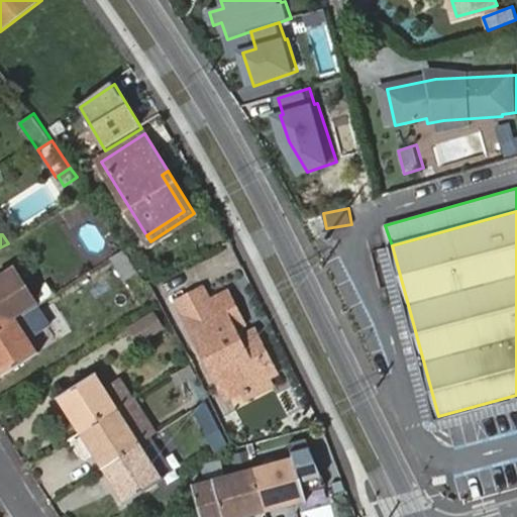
[(137,271),(123,248),(110,256),(124,279),(137,271)]
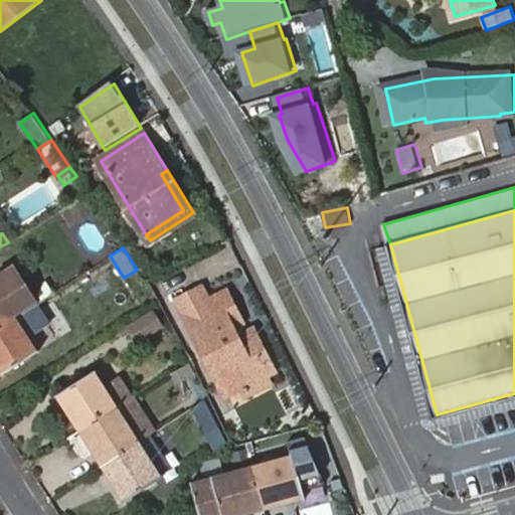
[(0,276),(0,323),(15,315),(8,304),(29,290),(15,267),(0,276)]
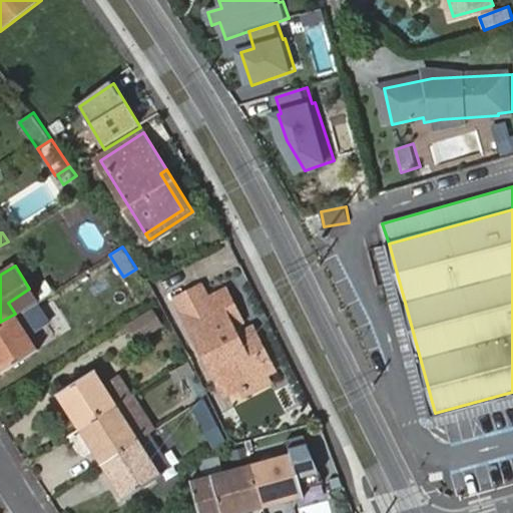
[(239,378),(262,366),(268,362),(253,335),(238,343),(228,323),(236,318),(222,290),(205,298),(198,286),(179,296),(226,385),(239,378)]
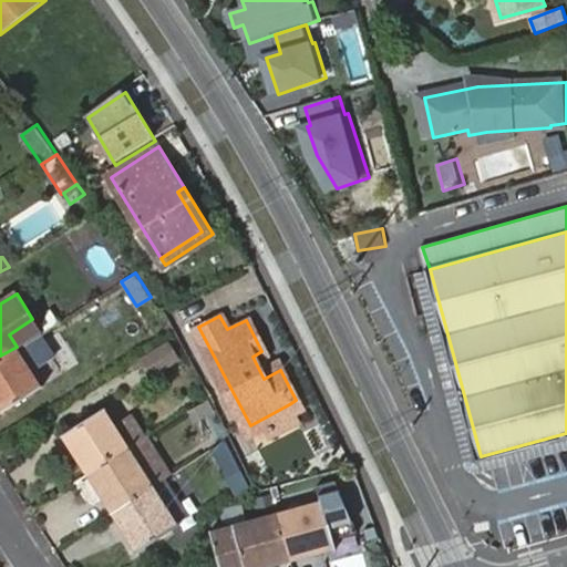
[(32,319),(9,334),(17,347),(40,331),(32,319)]
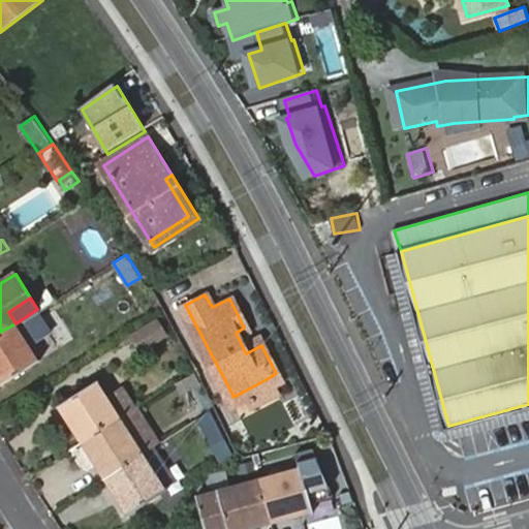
[(37,309),(16,323),(31,346),(53,332),(37,309)]
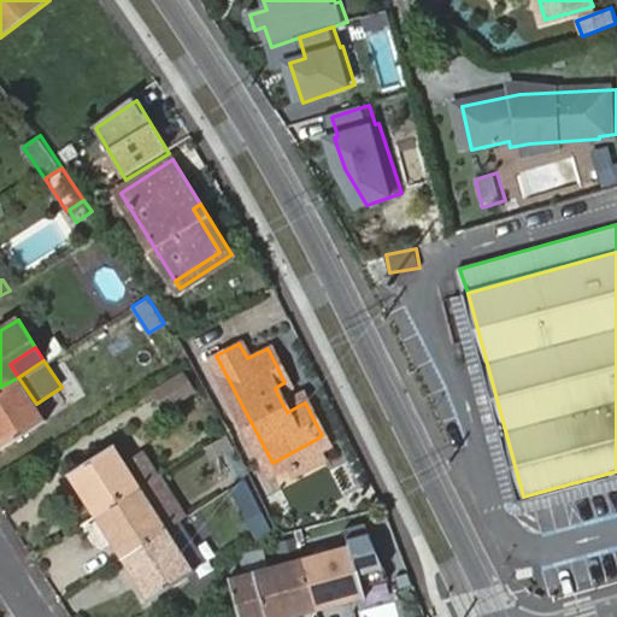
[(184,370),(154,389),(166,407),(195,388),(184,370)]
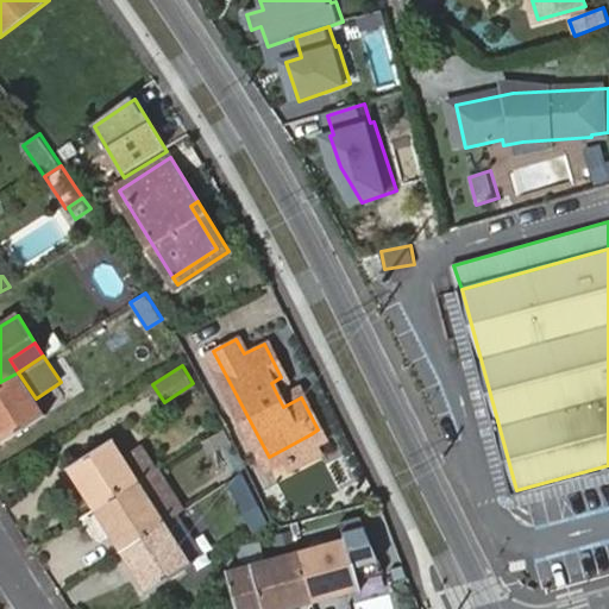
[(18,372),(0,382),(0,438),(4,444),(46,415),(36,399),(18,372)]
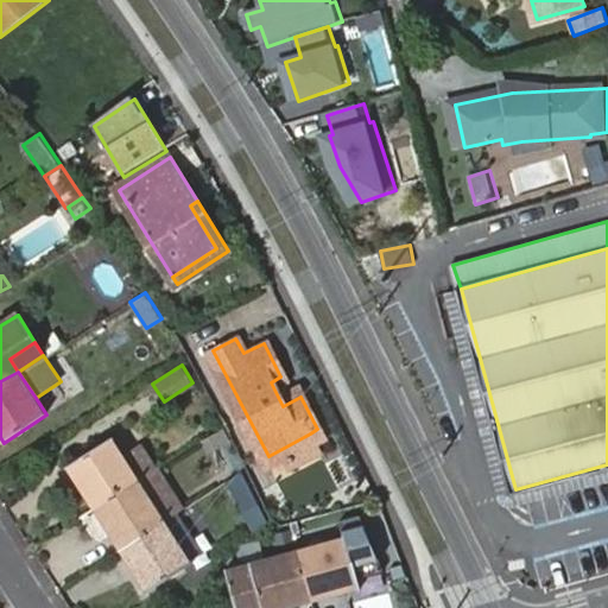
[(318,448),(310,434),(284,448),(292,461),(318,448)]
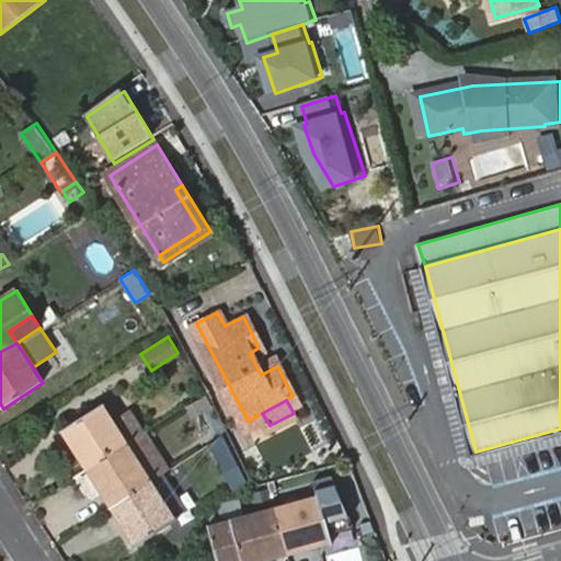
[(65,428),(89,468),(128,443),(116,424),(103,404),(65,428)]
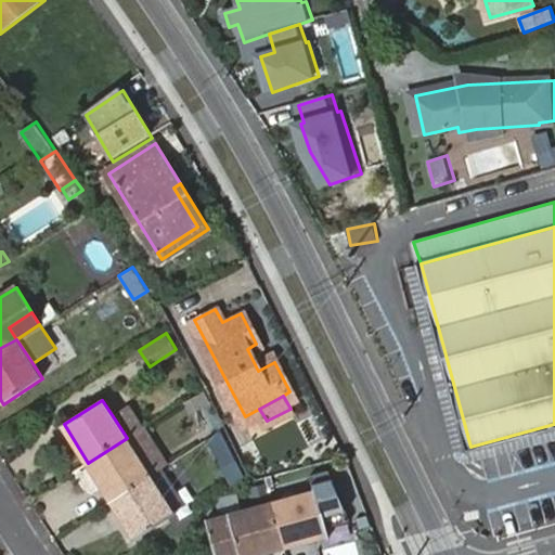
[(127,438),(144,427),(130,407),(115,420),(127,438)]
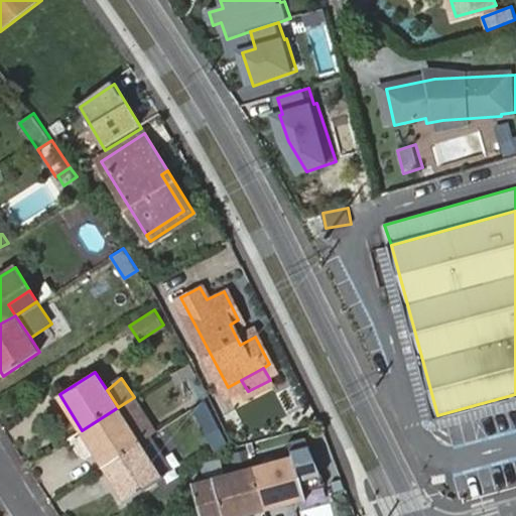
[(118,407),(82,430),(104,463),(140,440),(131,428),(147,417),(134,397),(118,407)]
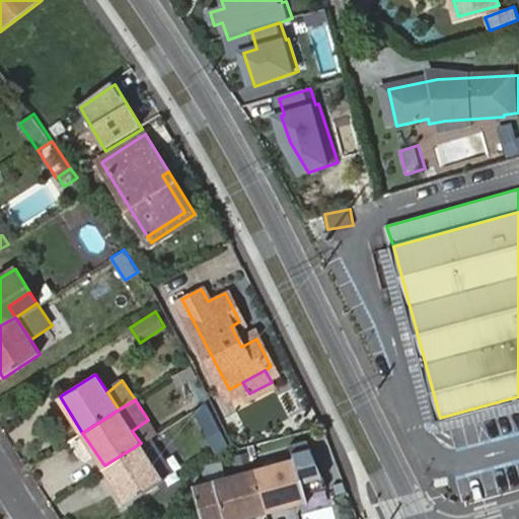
[(221,426),(207,400),(194,409),(208,435),(221,426)]
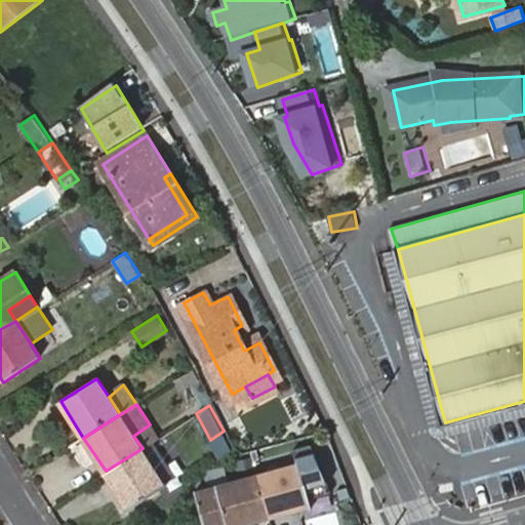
[(159,438),(150,425),(133,436),(143,448),(155,440),(159,438)]
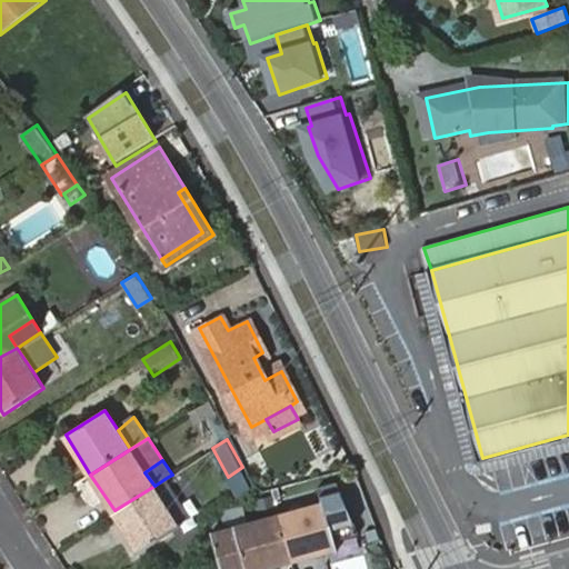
[(242,467),(228,477),(240,497),(253,489),(242,467)]
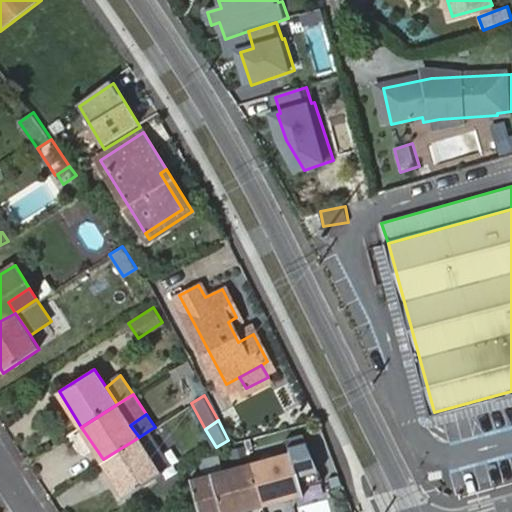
[(173,465),(151,429),(139,437),(162,472),(173,465)]
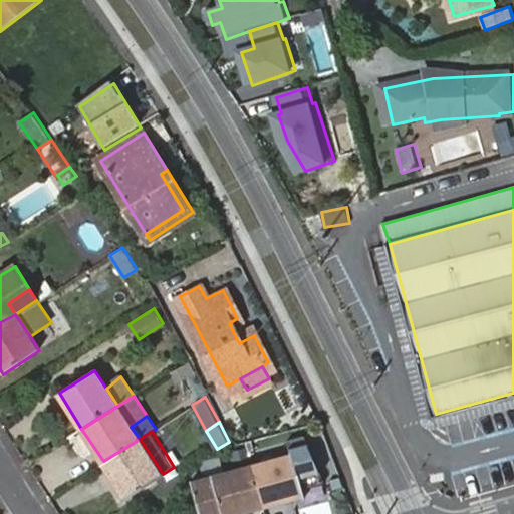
[(140,439),(103,461),(126,497),(163,474),(140,439)]
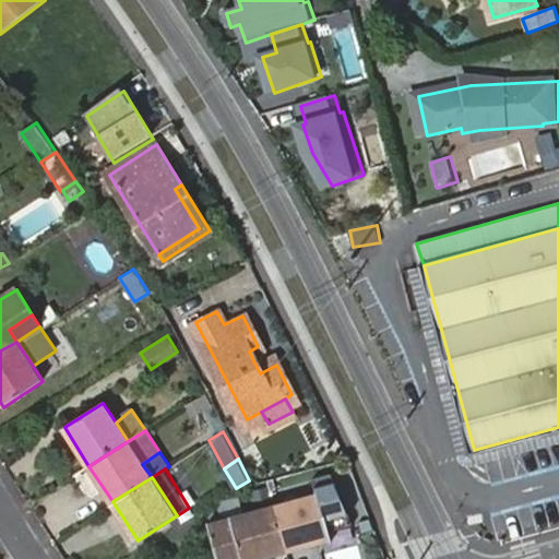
[(280,502),(292,550),(333,538),(320,491),(280,502)]
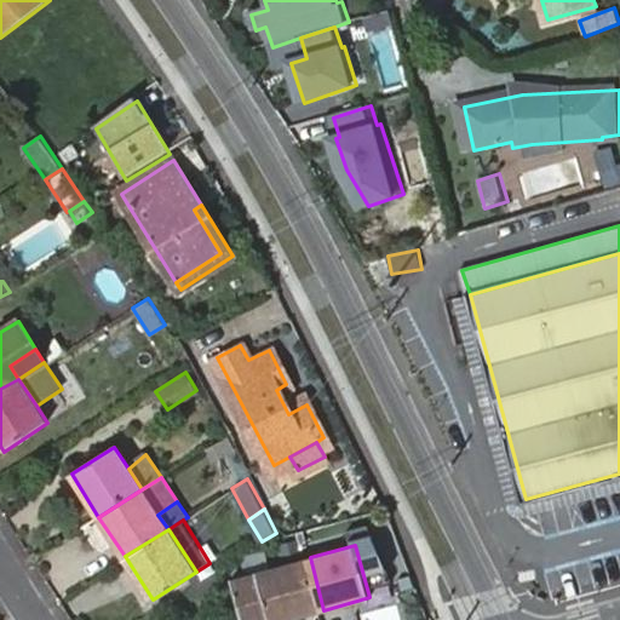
[(244,619),(286,619),(323,610),(310,557),(233,580),(244,619)]
